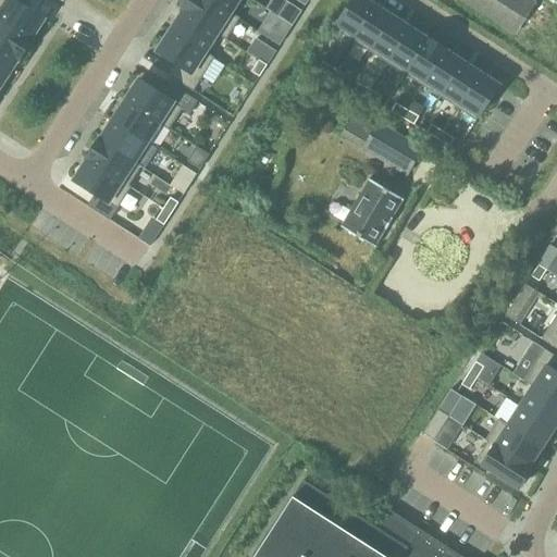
[(26,0),(0,0),(0,20),(31,39),(44,20),(23,5),(26,0)]
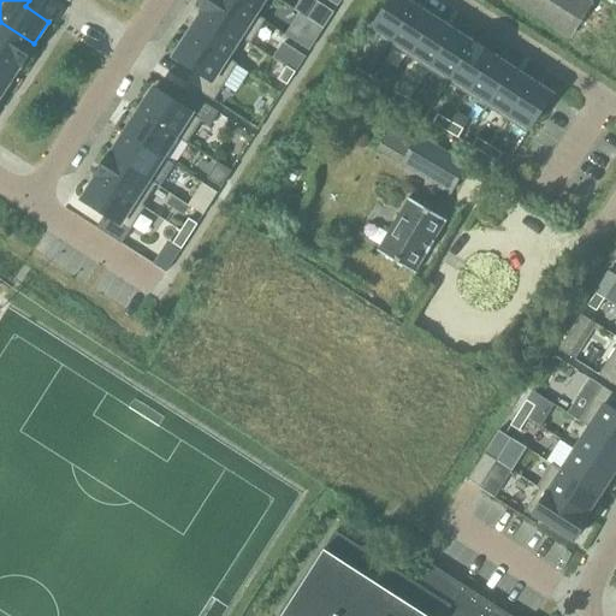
[(254,16),(230,0),(209,0),(202,12),(250,45),(264,22),(254,16)]
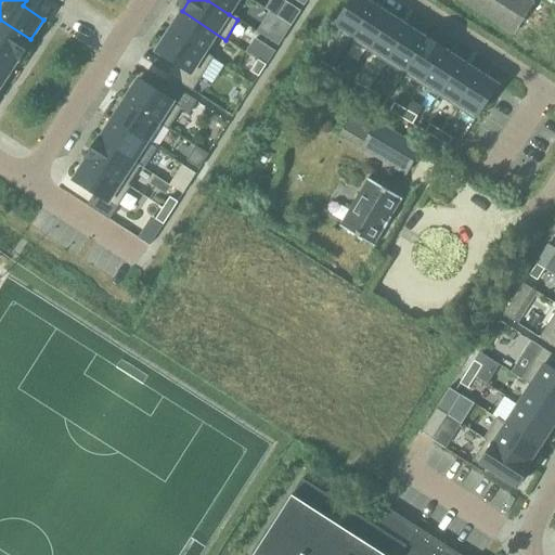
[(207,0),(229,14),(237,0),(207,0)]
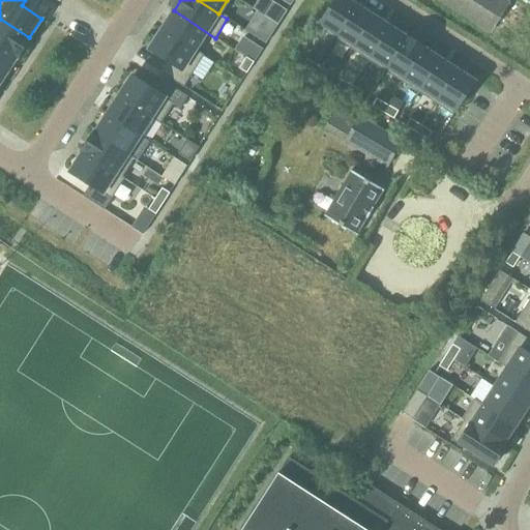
[(356,5),(347,0),(334,0),(318,27),(335,39),(356,5)]
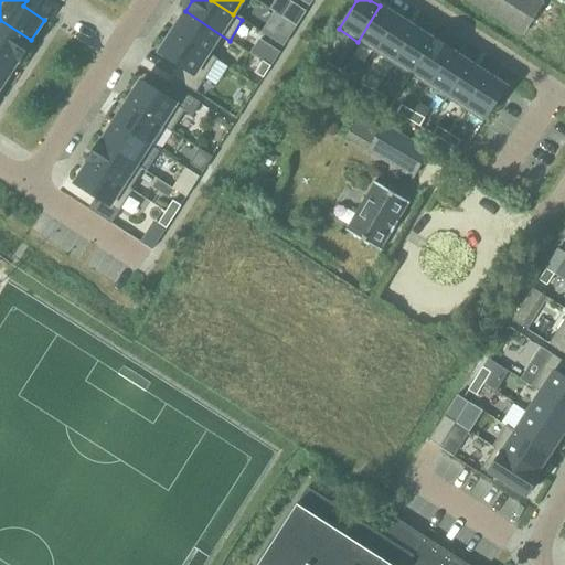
[(465,0),(522,36),(543,3),(537,0),(465,0)]
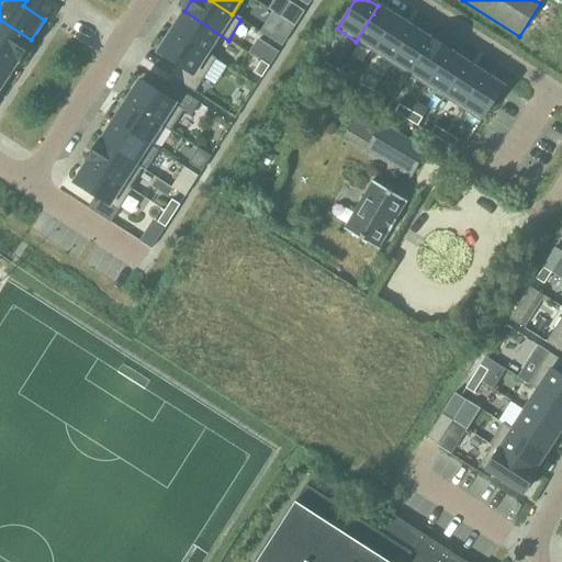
[(304,11),(290,2),(280,17),(283,19),(294,26),(304,11)]
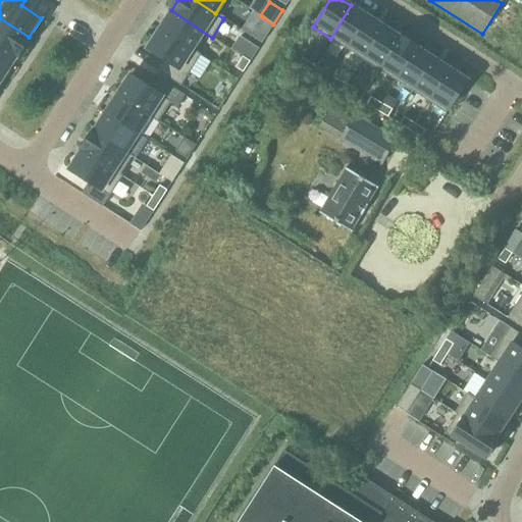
[(368,16),(351,5),(330,39),(347,49),(368,16)]
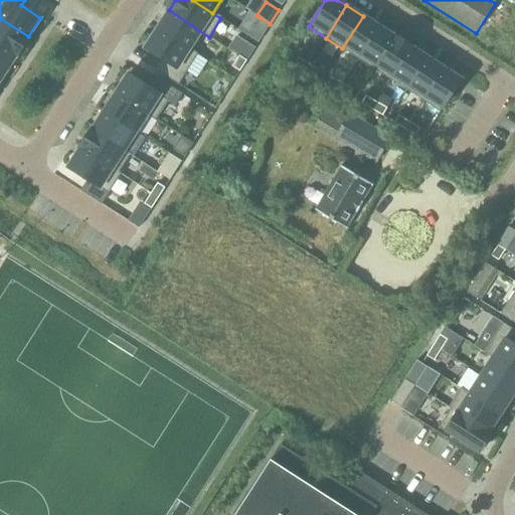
[(201,31),(169,10),(157,29),(189,50),(201,31)]
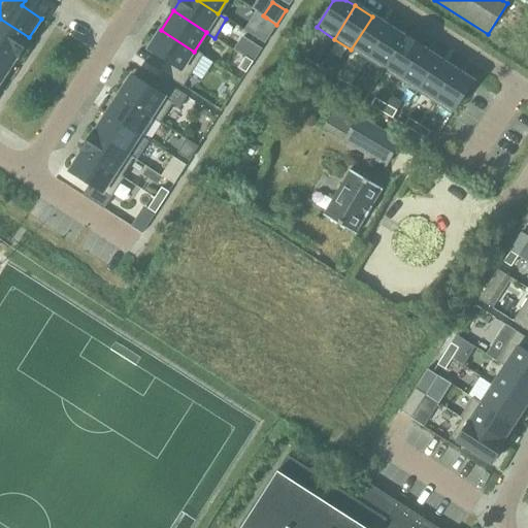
[(388,27),(372,17),(351,50),(367,60),(388,27)]
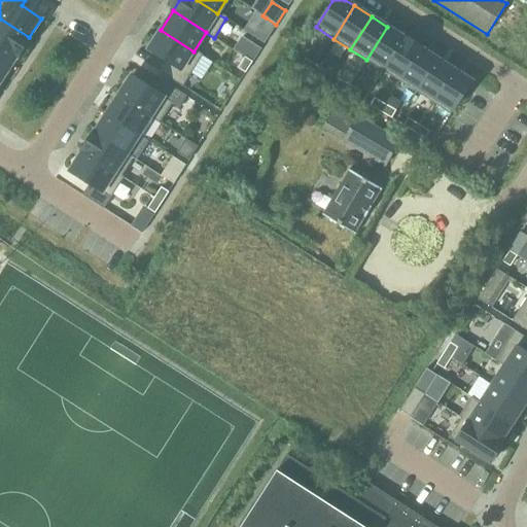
[(276,25),(266,18),(253,37),(265,43),(276,25)]
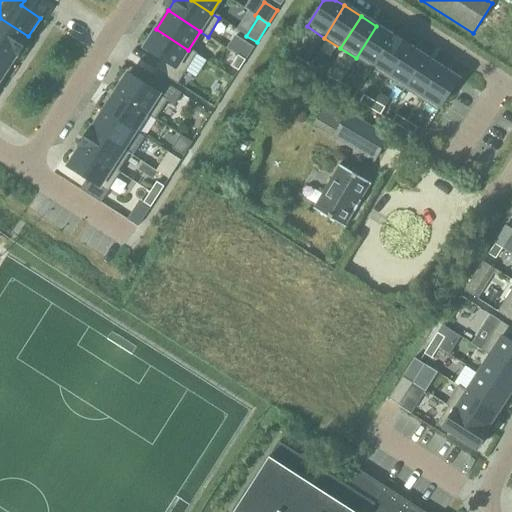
[(28,36),(0,18),(0,44),(16,55),(28,36)]
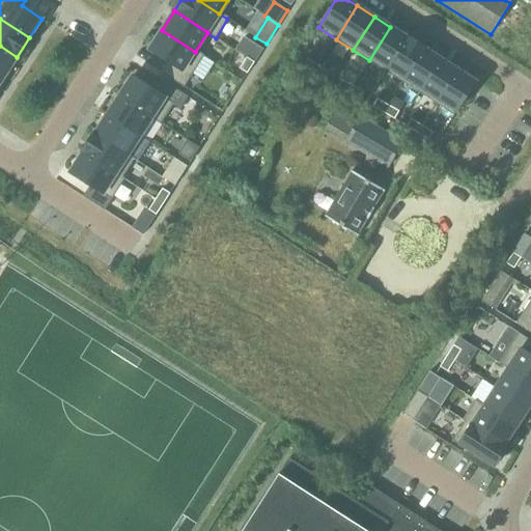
[(408,38),(390,27),(369,60),(386,72),(408,38)]
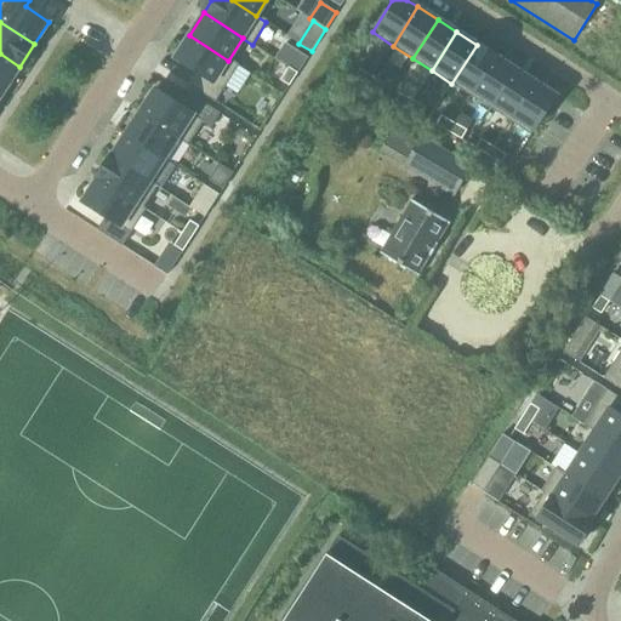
[(228,61),(189,35),(175,57),(198,73),(189,85),(215,102),(238,67),(228,61)]
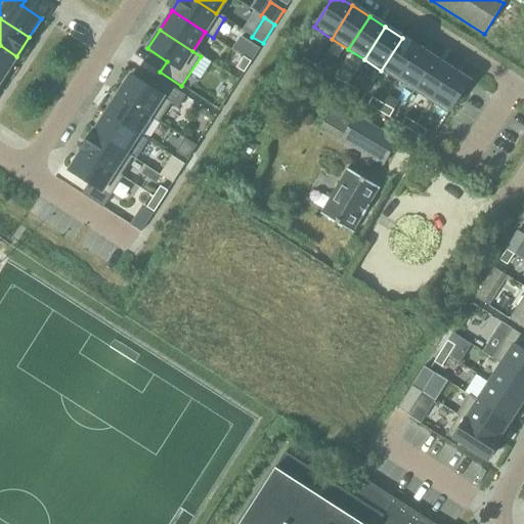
[(419,48),(402,38),(381,71),(397,81),(419,48)]
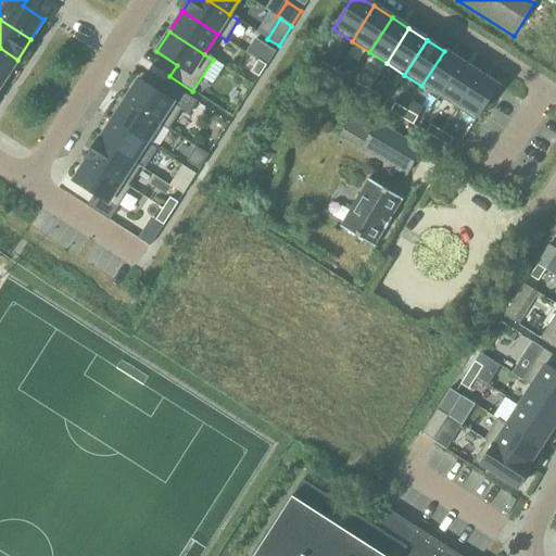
[(260,46),(252,57),(261,62),(267,51),(260,46)]
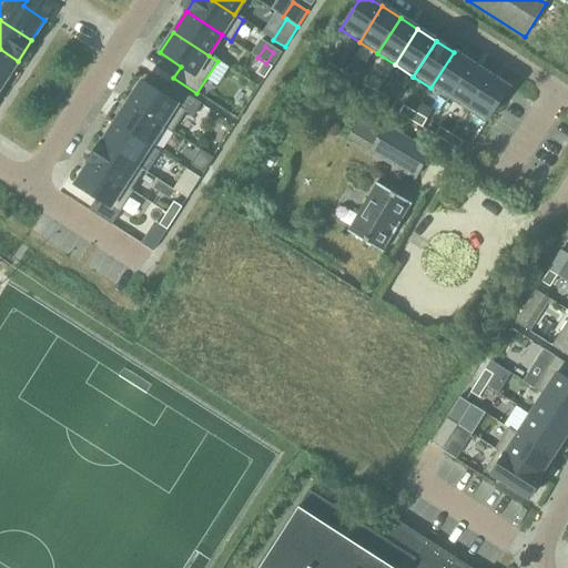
[(18,61),(0,49),(0,79),(4,82),(18,61)]
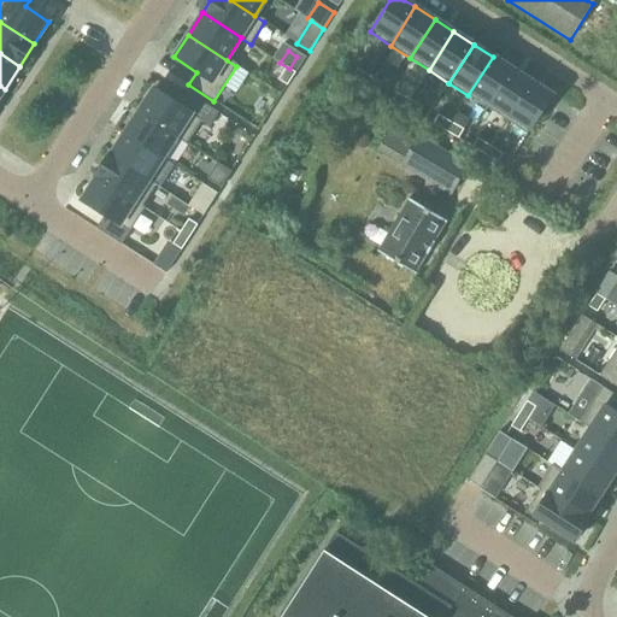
[(512,69),(493,57),(468,95),(487,109),(512,69)]
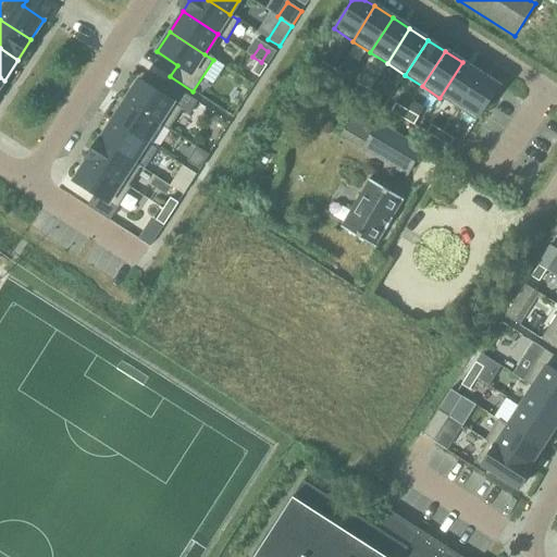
[(252,57),(246,67),(254,73),(261,62),(252,57)]
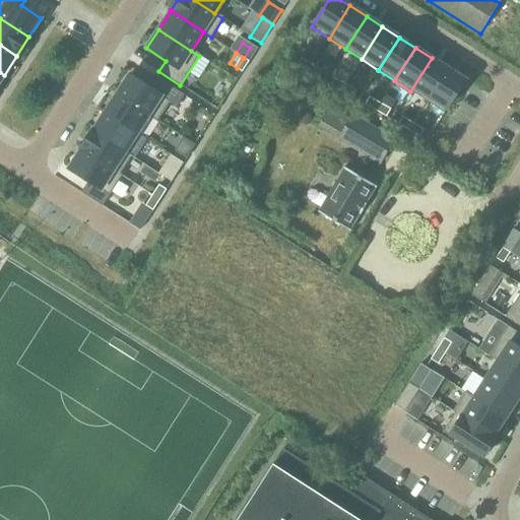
[(312,64),(302,58),(297,65),(307,72),(312,64)]
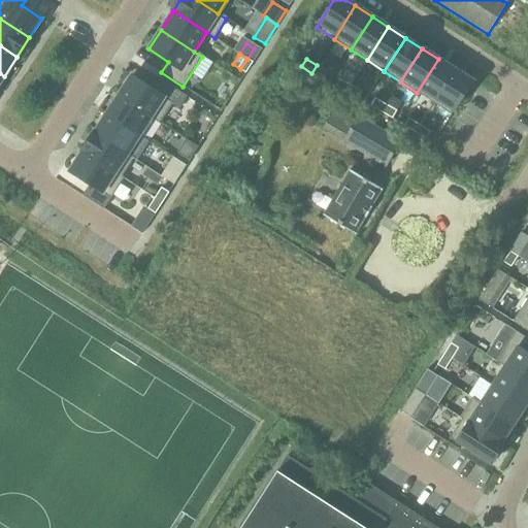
[(455,70),(438,59),(417,93),(433,103),(455,70)]
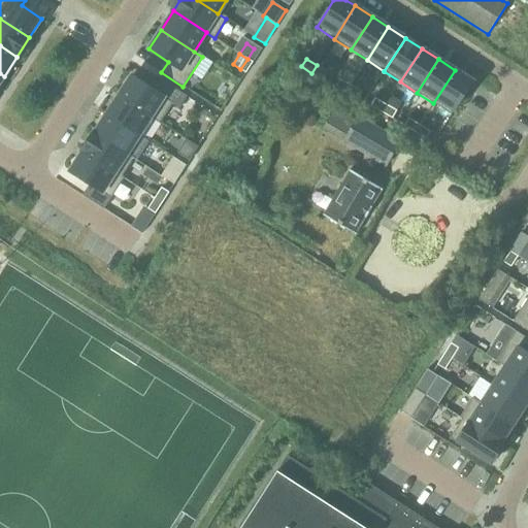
[(327,72),(317,65),(311,73),(323,79),(327,72)]
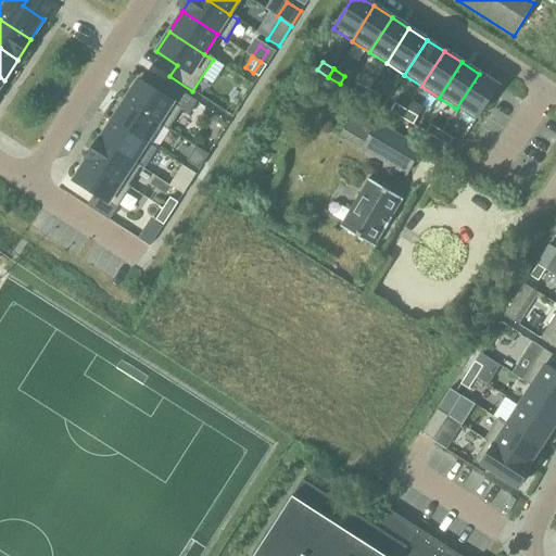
[(497,86),(479,74),(456,109),(475,121),(497,86)]
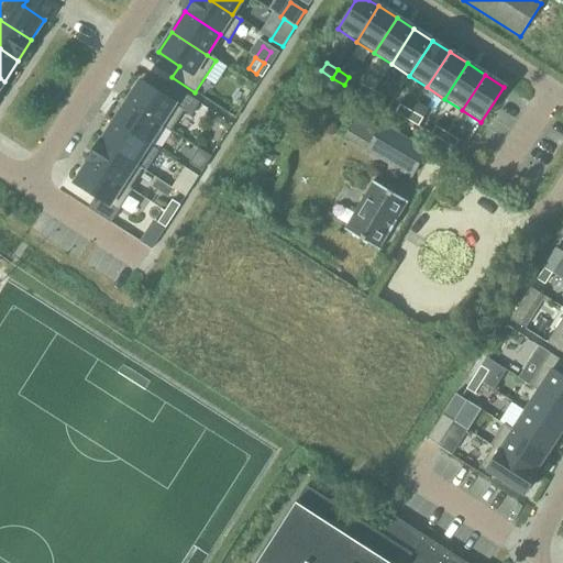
[(161,95),(140,81),(127,102),(170,131),(184,110),(191,116),(199,103),(168,83),(161,95)]
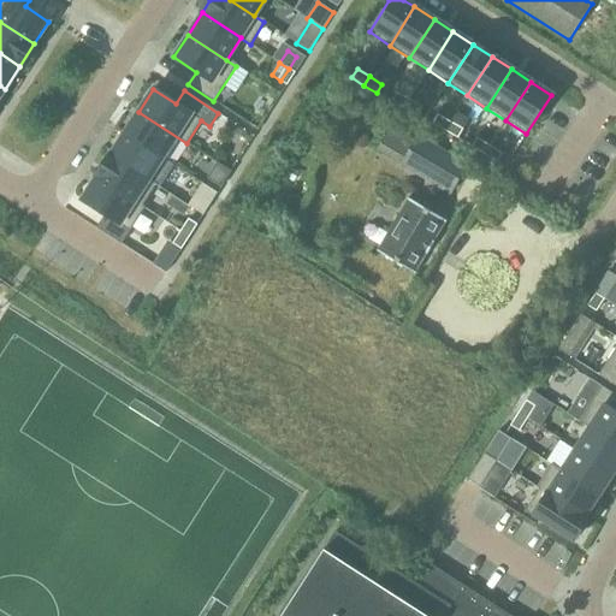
[(396,93),(391,102),(404,108),(409,100),(396,93)]
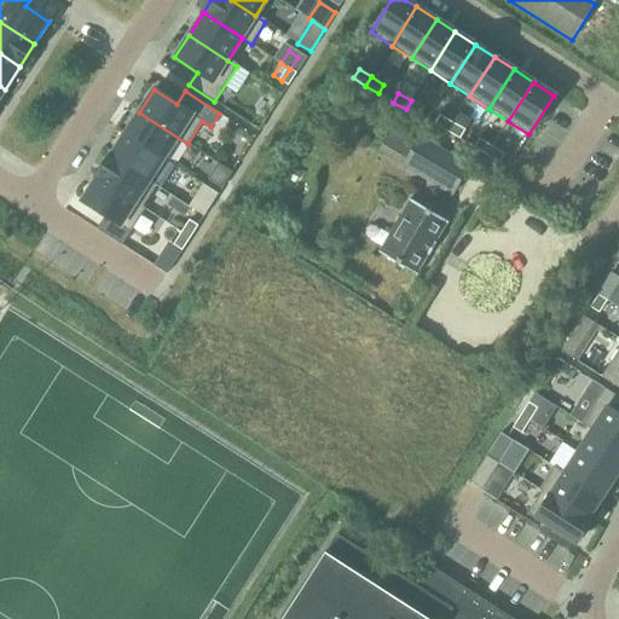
[(420,116),(424,108),(411,100),(406,109),(420,116)]
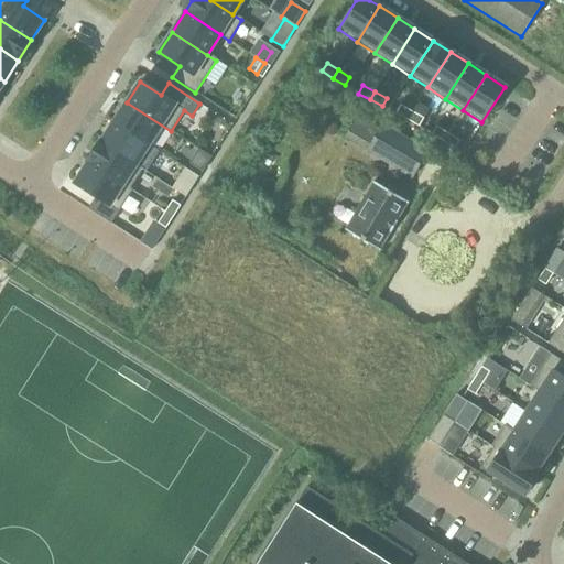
[(162,126),(127,102),(114,122),(149,144),(162,126)]
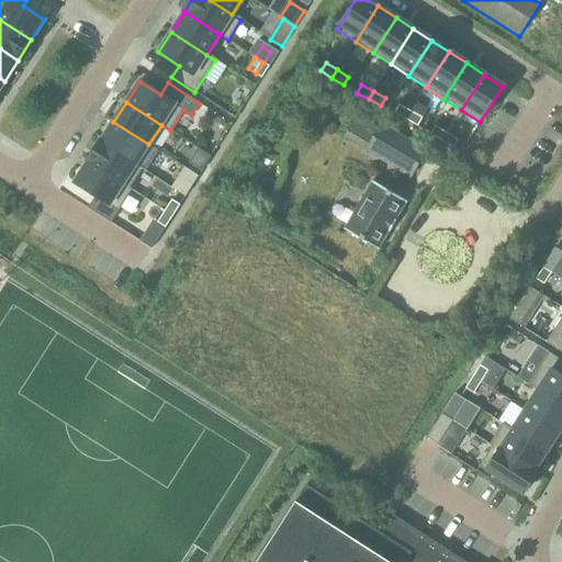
[(406,120),(411,111),(398,104),(394,113),(406,120)]
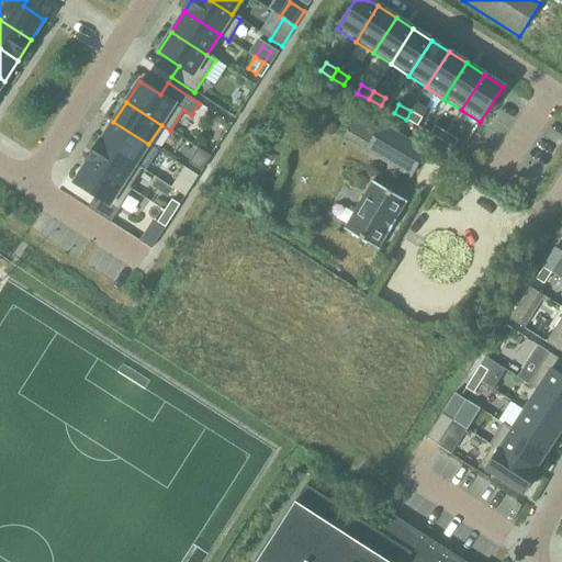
[(422,117),(411,111),(406,120),(417,126),(422,117)]
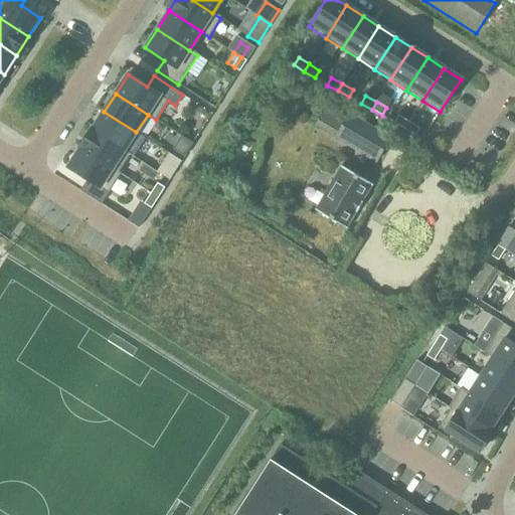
[(329,104),(315,125),(336,137),(335,138),(375,162),(390,137),(329,104)]
